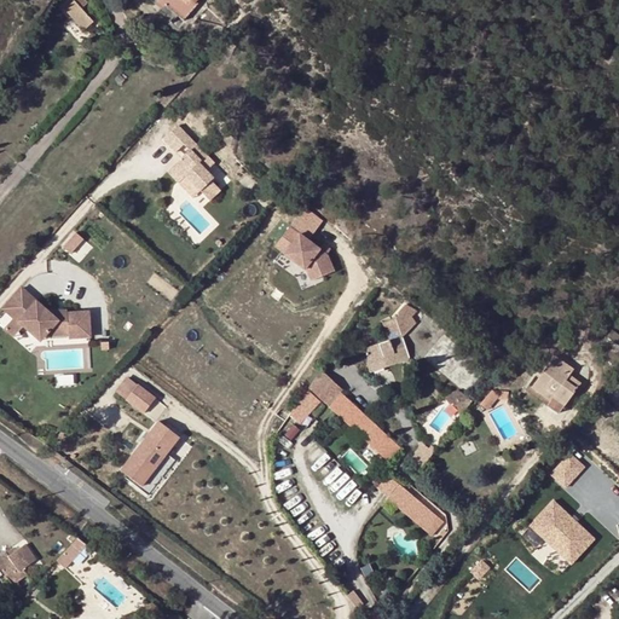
[(93,22),(71,0),(59,0),(63,4),(61,6),(84,30),(93,22)]
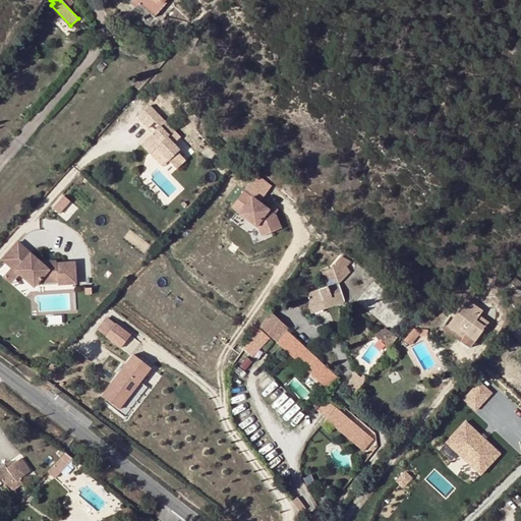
[(165,0),(131,0),(154,18),(167,3),(165,1),(165,0)]
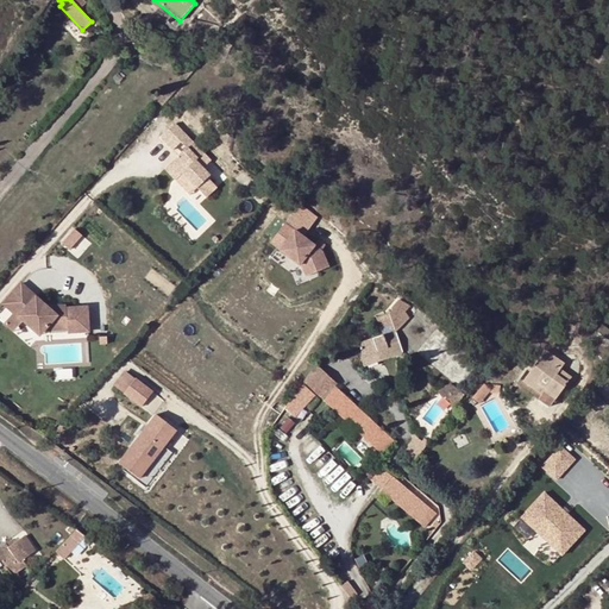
[(202,154),(174,124),(159,138),(176,156),(164,169),(174,180),(181,173),(195,187),(205,196),(215,186),(207,177),(209,175),(202,169),(194,161),(202,154)]
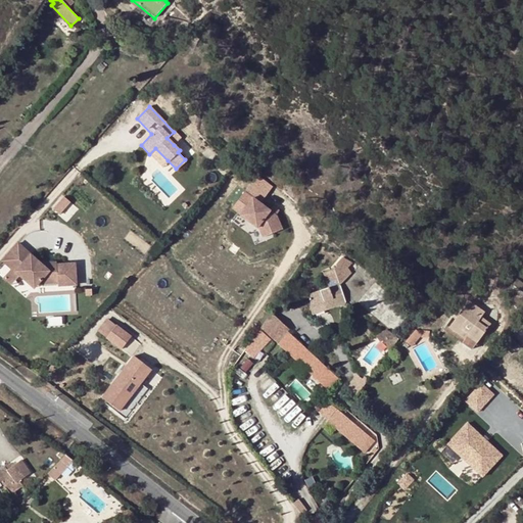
[(181,138),(174,132),(167,138),(174,145),(181,138)]
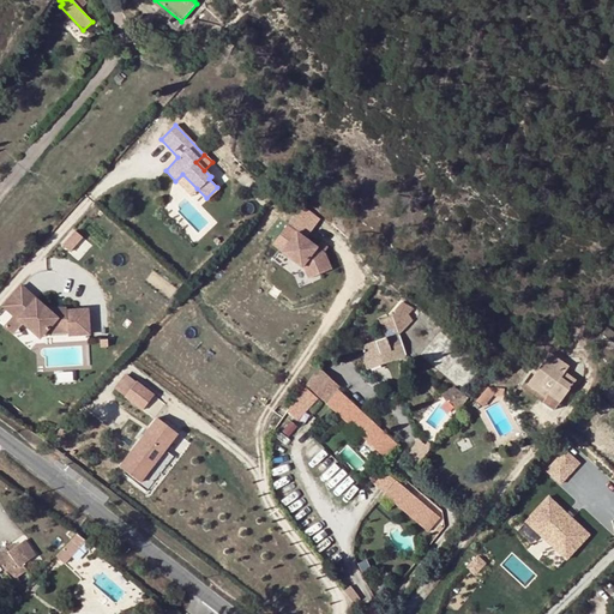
[(182,174),(175,181),(190,196),(197,188),(182,174)]
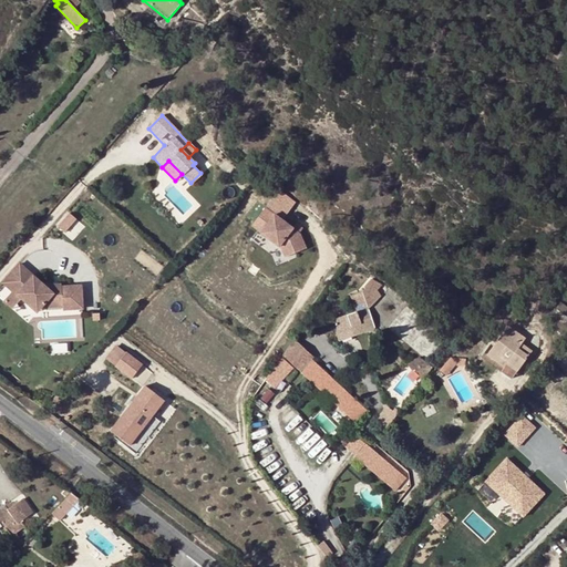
[(291,227),(265,206),(251,225),(279,248),(284,256),(307,247),(303,235),(300,232),(303,227),(296,222),(291,227)]
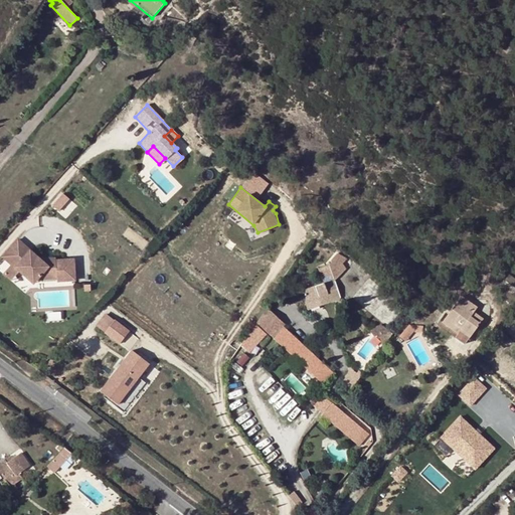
[(67,217),(79,203),(66,193),(55,207),(67,217)]
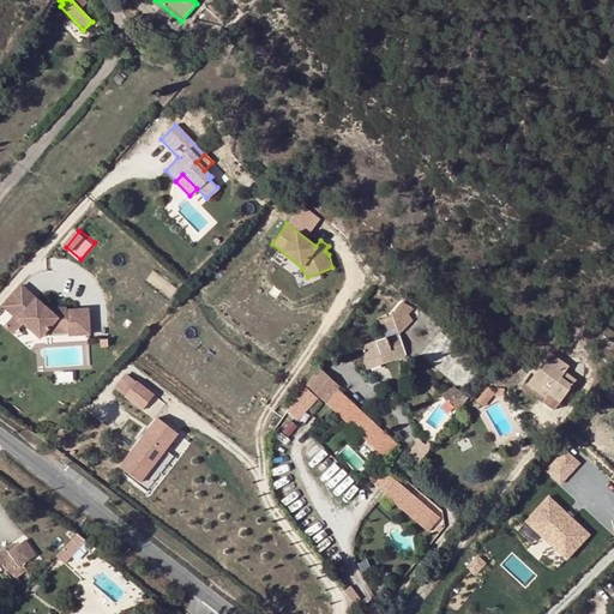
[(20,284),(2,306),(13,315),(14,315),(23,323),(34,332),(44,332),(53,324),(66,323),(67,331),(67,335),(89,333),(88,308),(66,309),(66,312),(53,313),(47,308),(20,284)]
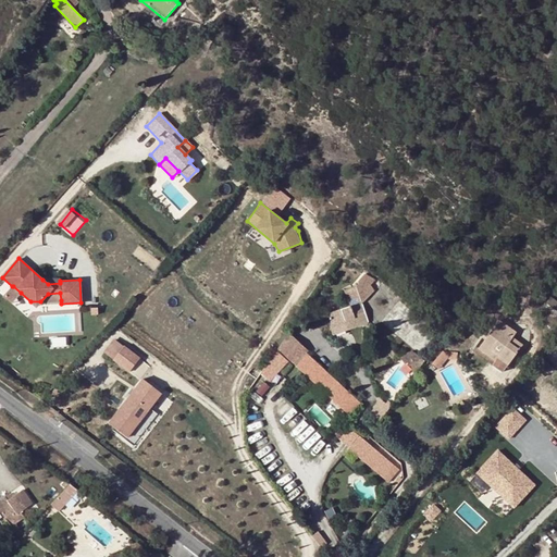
[(350,263),(346,259),(341,267),(346,270),(348,268),(354,272),(356,268),(350,264),(350,263)]
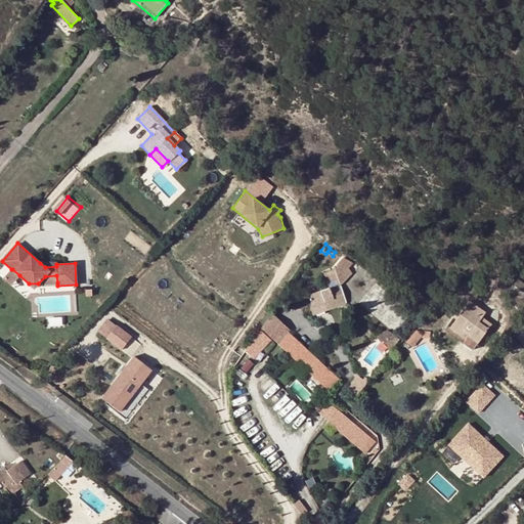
[(323,304),(326,310),(346,303),(340,286),(352,273),(347,267),(351,262),(343,257),(336,265),(337,267),(322,272),(328,289),(310,294),(310,309),(323,304)]
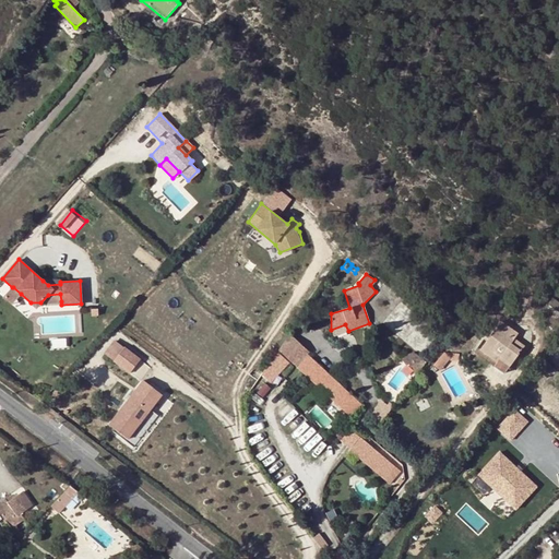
[(12,287),(3,297),(12,304),(21,294),(13,287),(12,287)]
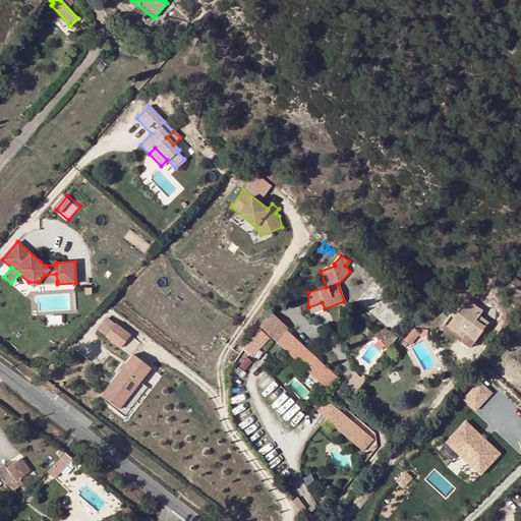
[(520,290),(520,282),(514,278),(510,284),(520,290)]
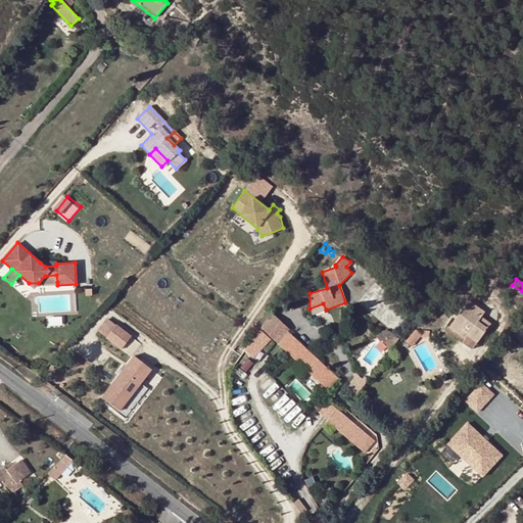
[(282,295),(277,303),(282,307),(288,298),(282,295)]
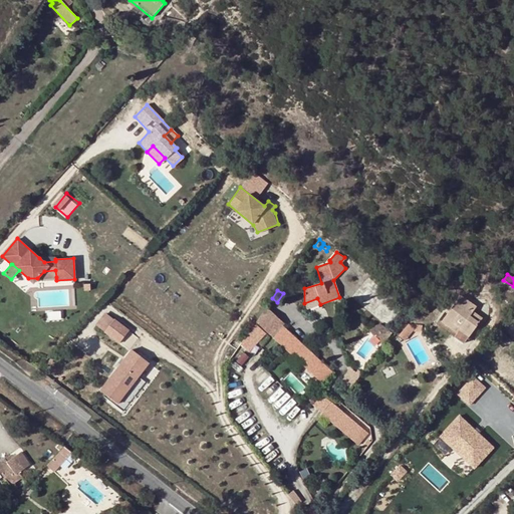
[(465,332),(469,335),(478,322),(470,315),(476,307),(460,295),(442,320),(456,332),(462,336),(465,332)]
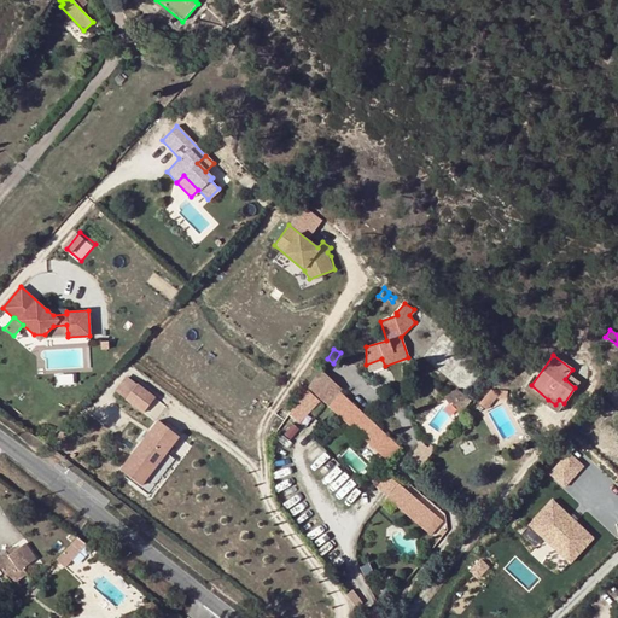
[(368,372),(385,366),(382,359),(366,365),(368,372)]
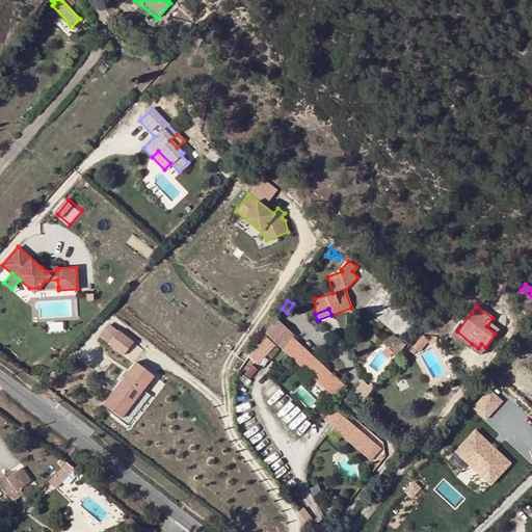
[(273,319),(264,334),(274,344),(286,331),(273,319)]
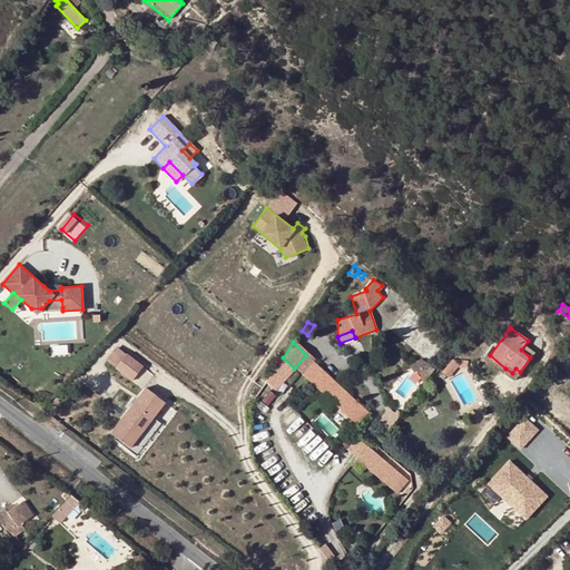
[(119,344),(109,361),(138,381),(149,364),(119,344)]
